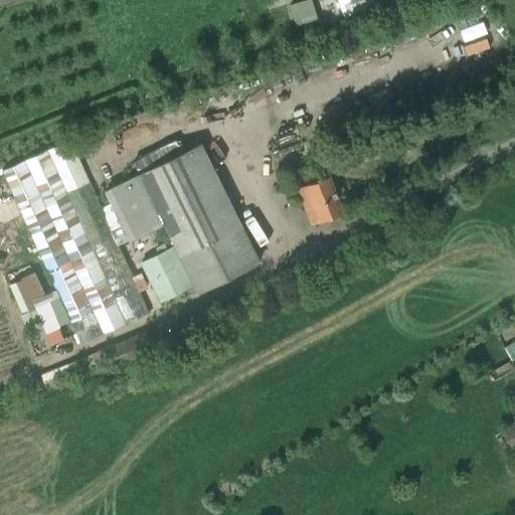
[(306,0),(290,5),(297,26),(318,19),(311,0),(306,0)]
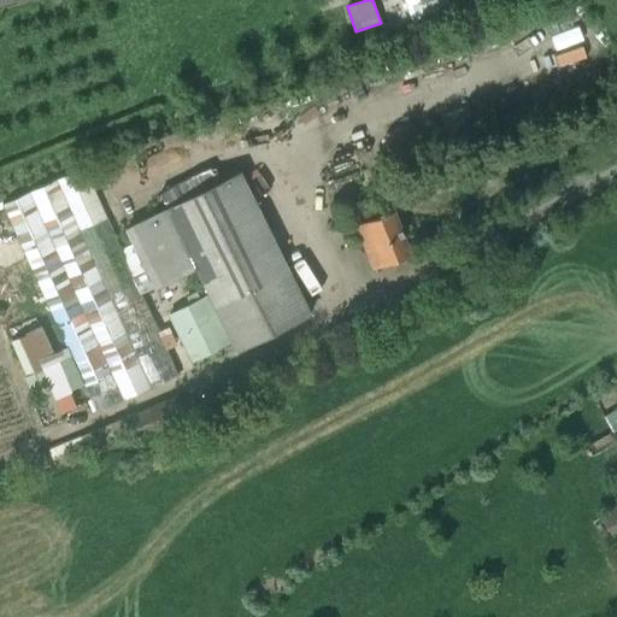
[(404,0),(413,27),(454,15),(450,0),(404,0)]
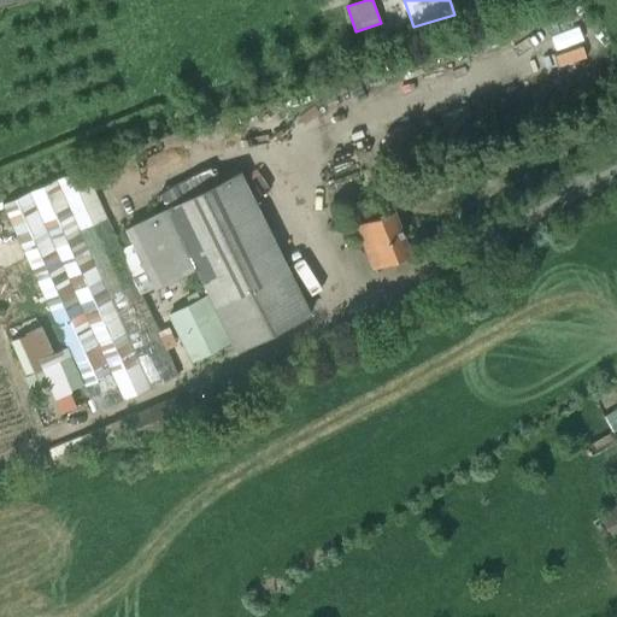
[(413,124),(386,134),(389,145),(417,135),(413,124)]
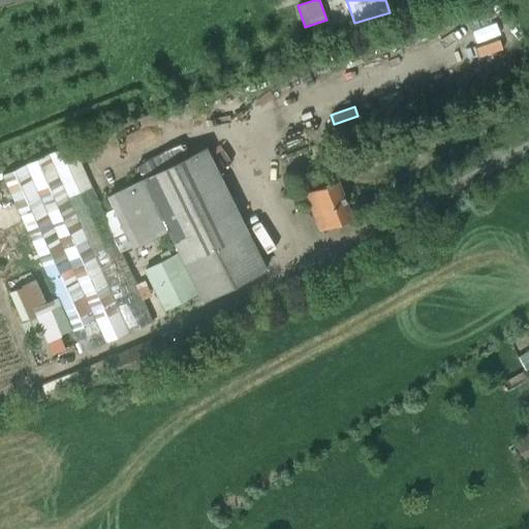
[(143,174),(186,155),(181,144),(137,162),(143,174)]
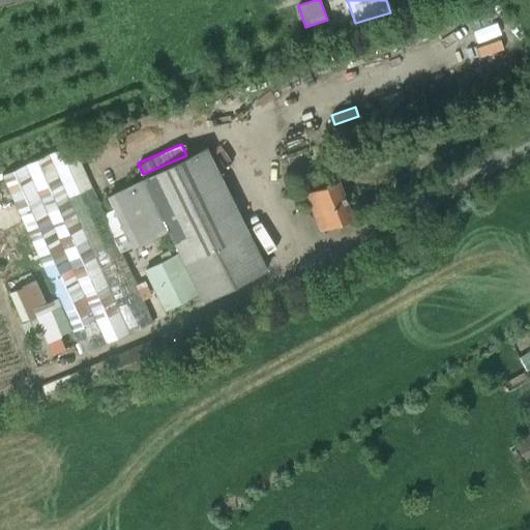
[(72,145),(3,176),(58,299),(46,304),(35,283),(11,294),(25,322),(37,316),(42,328),(53,352),(66,347),(61,336),(74,330),(84,353),(153,321),(122,253),(169,230),(180,254),(200,293),(203,300),(266,268),(207,147),(109,198),(114,208),(104,213),(72,145)]
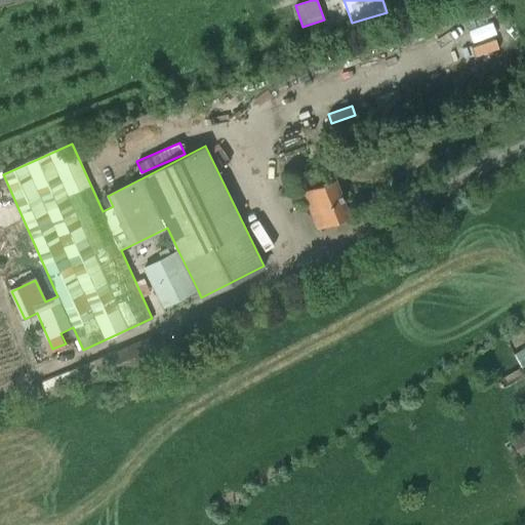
[(345,217),(350,216),(335,180),(305,193),(318,228),(333,223),(333,224),(346,219),(345,217)]
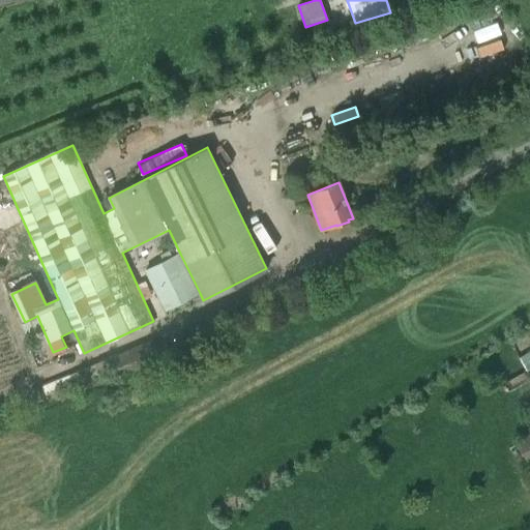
[(180,254),(145,271),(164,310),(200,293),(180,254)]
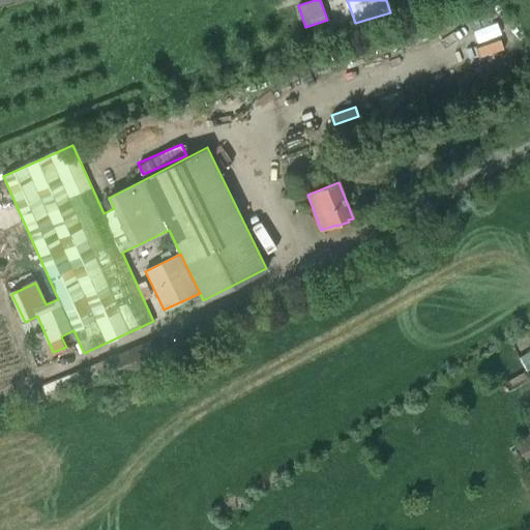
[(25,322),(22,323),(27,335),(42,328),(37,316),(25,322)]
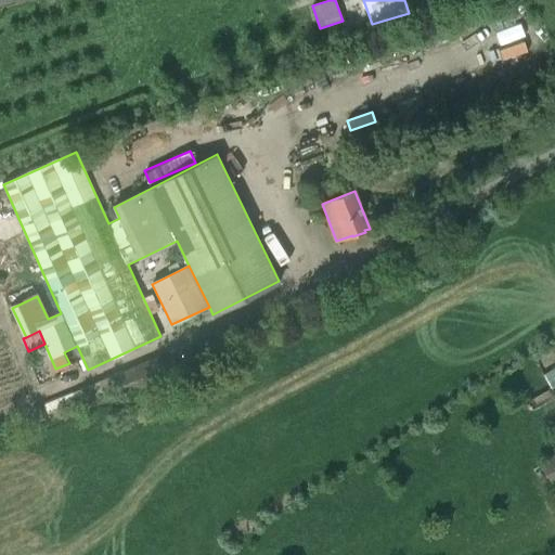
[(119,396),(168,376),(159,356),(111,375),(112,376),(115,386),(119,396)]
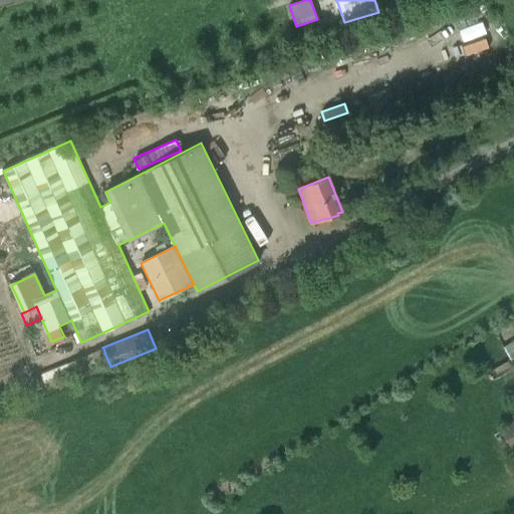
[(103,348),(41,374),(44,382),(106,357),(103,348)]
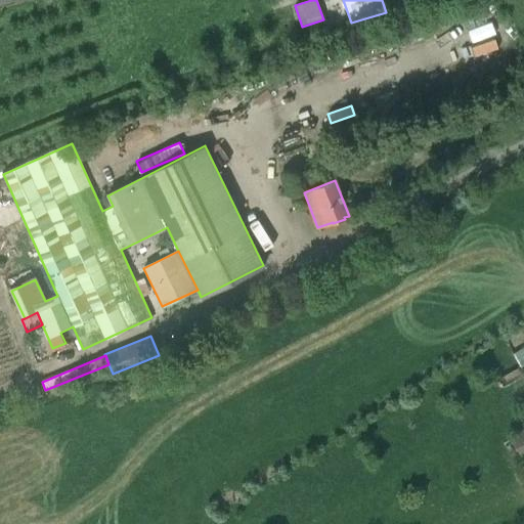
[(523,455),(523,428),(509,438),(521,459),(523,455)]
